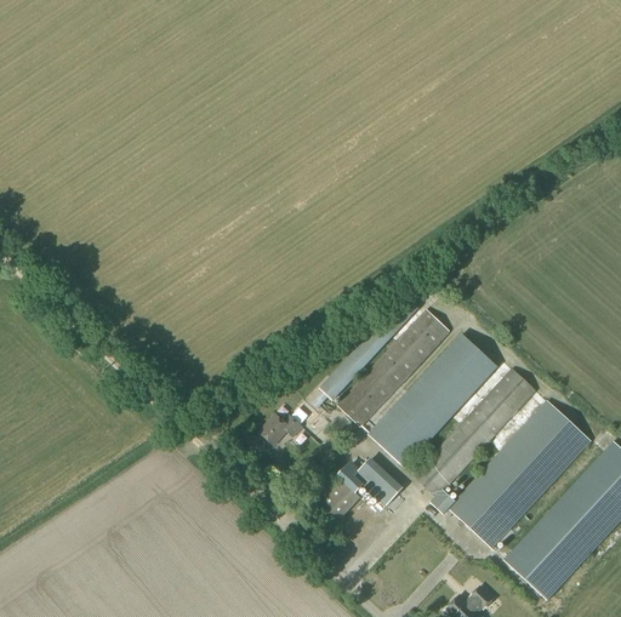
[(332,399),(419,307),(405,293),(319,387),(332,399)]
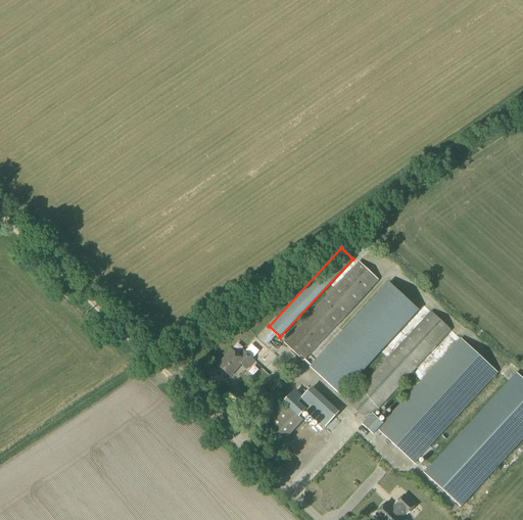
[(302,358),(378,277),(360,260),(284,340),(302,358)]
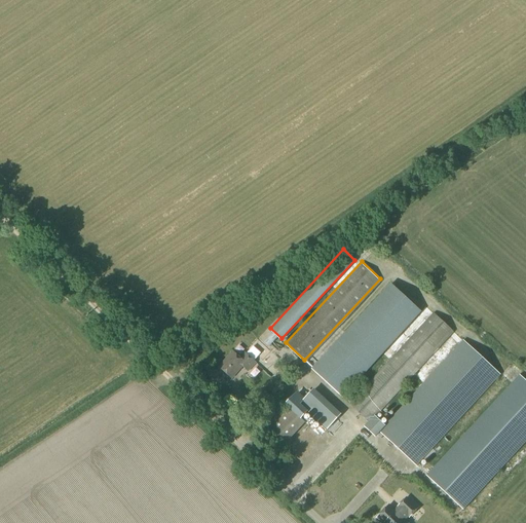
[(418,306),(390,281),(311,367),(342,397),(379,356),(384,360),(429,311),(428,307),(422,302),(418,306)]
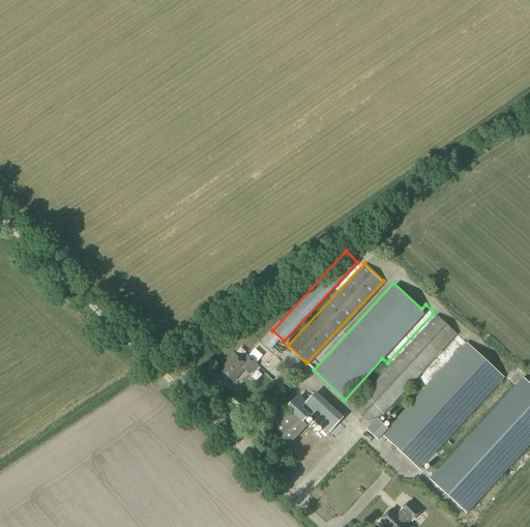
[(388,427),(378,418),(457,332),(437,314),(352,405),(372,422),(367,428),(378,438),(382,433),(419,467),(504,376),(466,341),(388,427)]
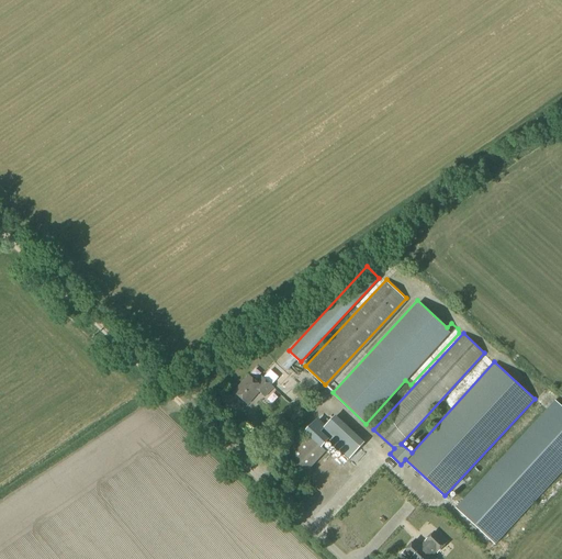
[(261,375),(256,380),(249,373),(234,390),(247,402),(259,389),(265,393),(272,384),(261,375)]
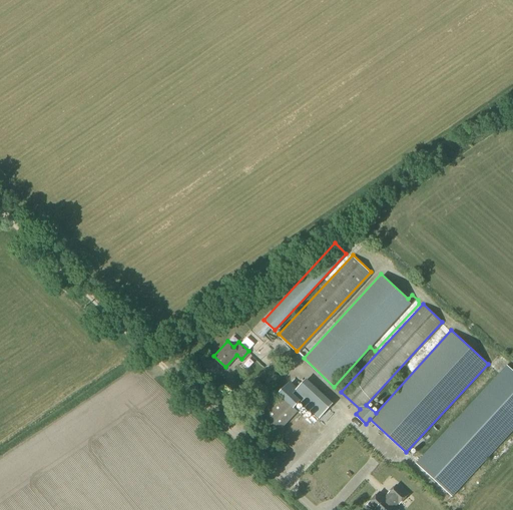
[(255,373),(258,375),(266,383),(282,364),(273,355),(255,373)]
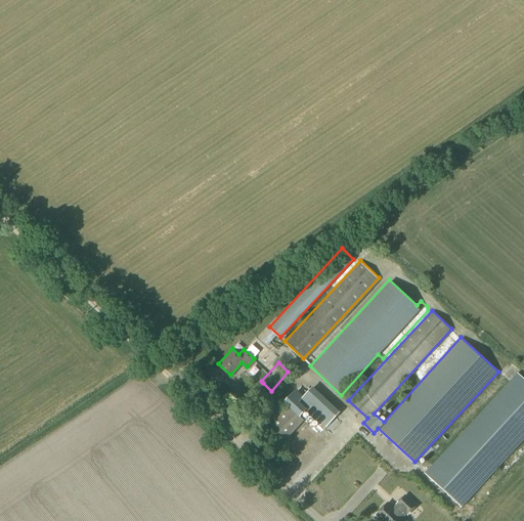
[(523,437),(523,378),(517,372),(426,471),(462,505),(523,437)]
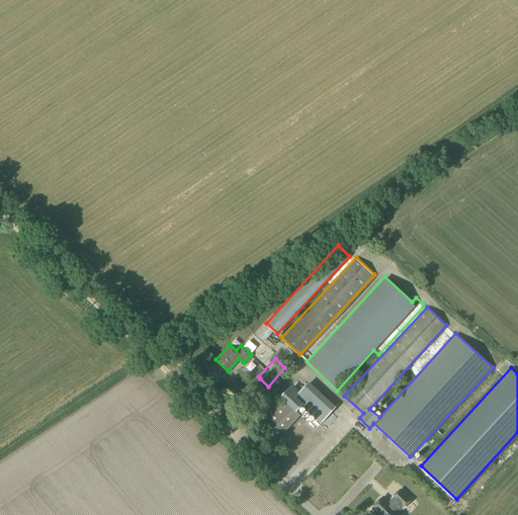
[(260,420),(277,437),(299,414),(295,409),(301,403),(321,421),(335,406),(308,380),(298,391),(291,383),(278,397),(280,399),(260,420)]
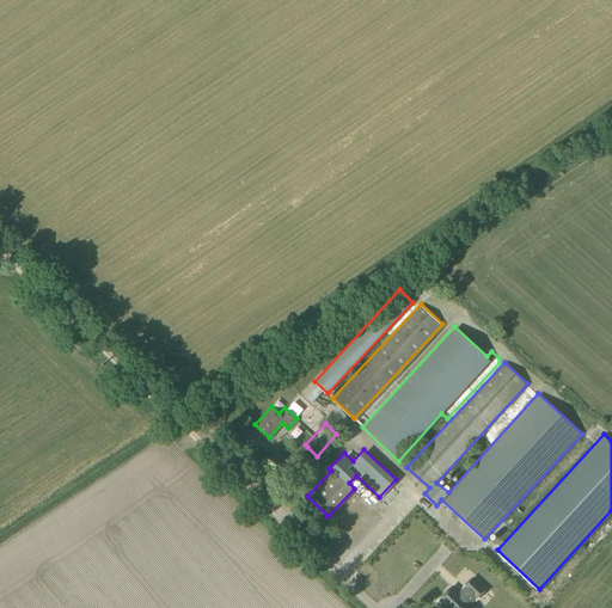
[(444,607),(472,607),(476,606),(471,602),(473,599),(475,600),(487,588),(472,575),(458,590),(452,583),(436,600),(440,603),(440,605),(444,607)]
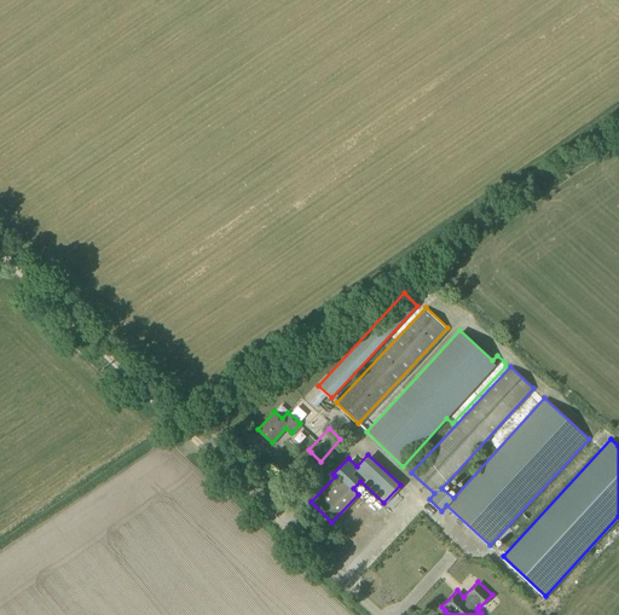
All buildings are outlined.
